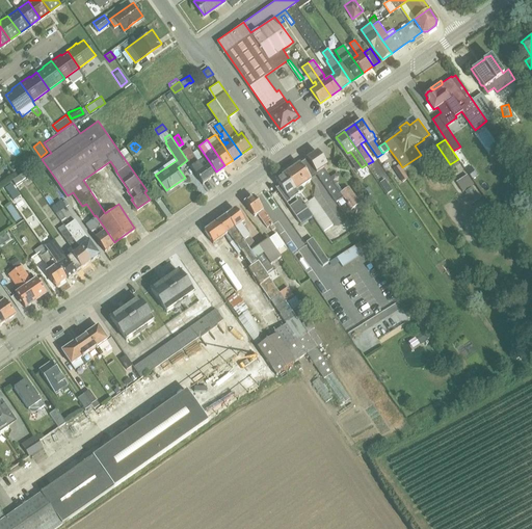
[(181,151),(187,160),(203,182),(210,177),(214,173),(196,148),(193,151),(189,144),(181,151)]
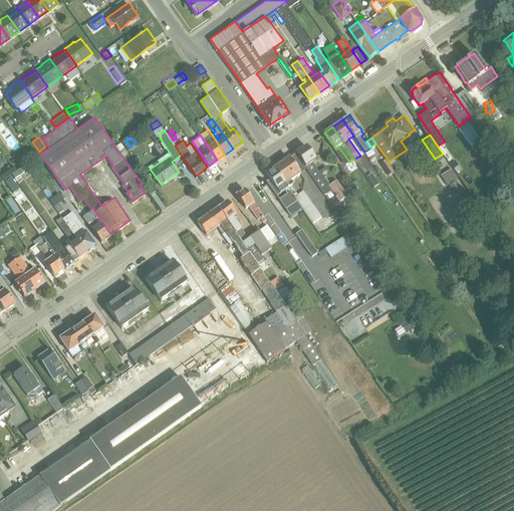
[(296,152),(306,168),(325,193),(331,189),(339,201),(348,195),(337,179),(331,184),(325,175),(330,172),(325,166),(319,170),(313,162),(316,159),(306,145),(296,152)]
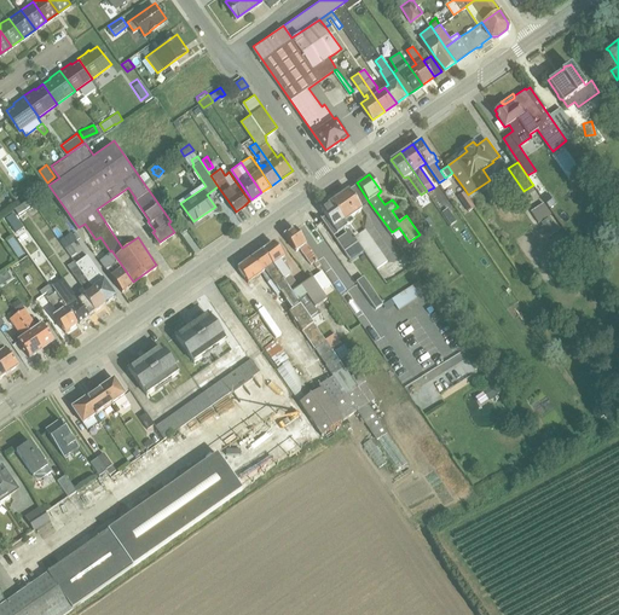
[(16,189),(13,191),(16,195),(18,193),(22,197),(32,190),(24,179),(15,186),(16,189)]
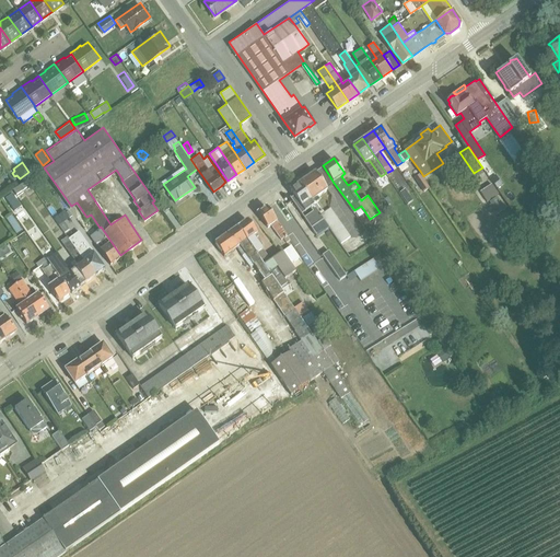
[(316,170),(328,186),(334,183),(323,165),(316,170)]
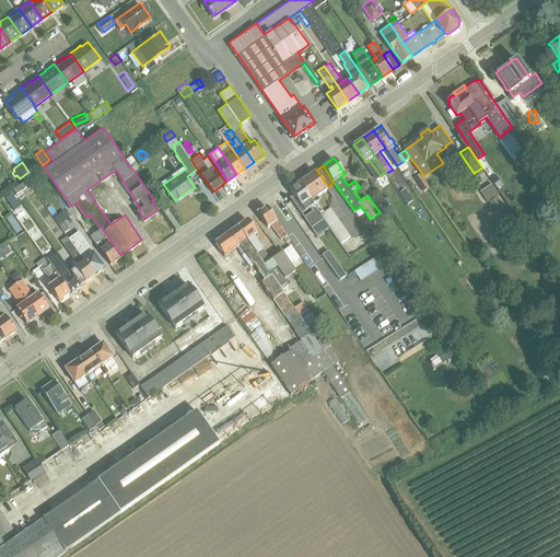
[(396,183),(401,180),(394,169),(388,173),(396,183)]
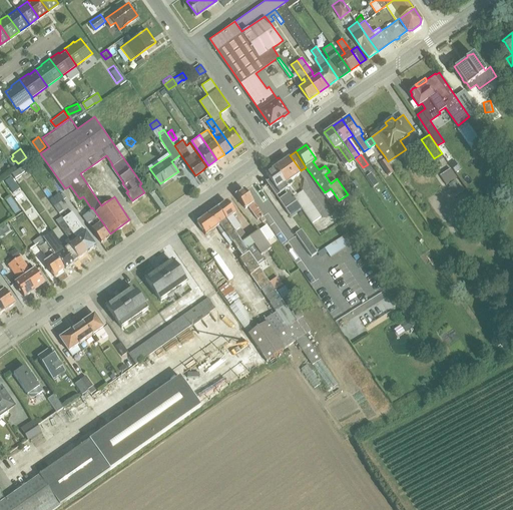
[(274,166),(287,185),(293,181),(291,178),(301,170),(290,155),(274,166)]
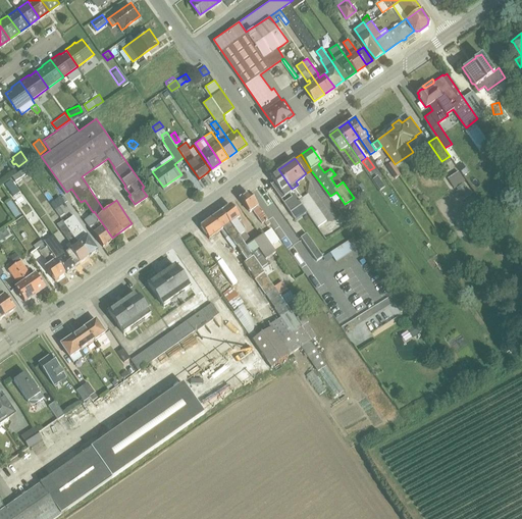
[(395,164),(392,159),(385,163),(395,176),(401,173),(395,164)]
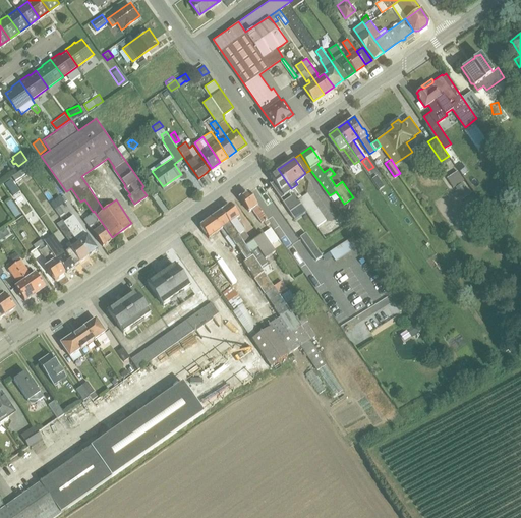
[(461,160),(457,164),(463,173),(468,169),(461,160)]
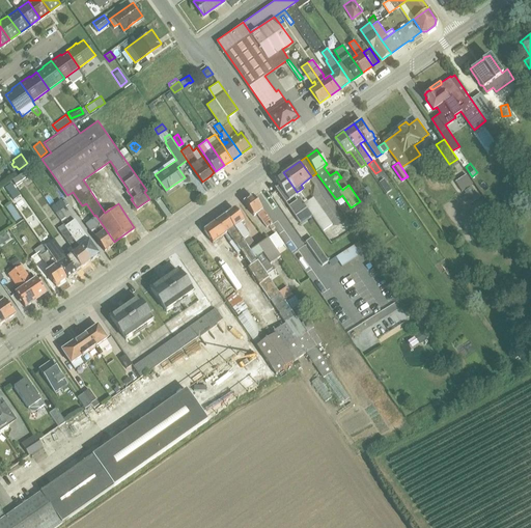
[(357,165),(352,168),(358,176),(362,173),(357,165)]
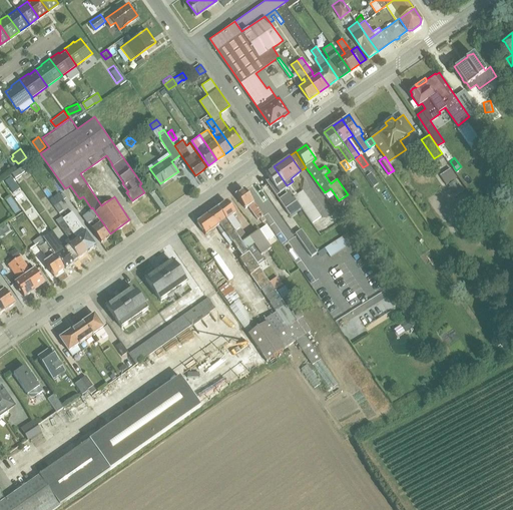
[(26,162),(12,171),(15,176),(28,167),(26,162)]
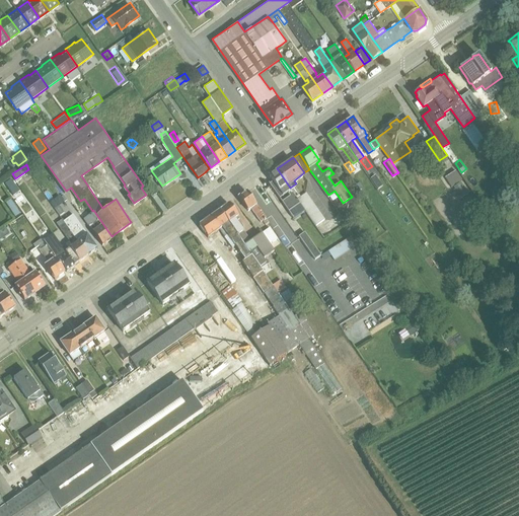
[(290,188),(277,168),(269,174),(273,179),(270,181),(269,180),(269,181),(279,197),(287,192),(289,195),(281,200),(288,210),(300,202),(290,188)]
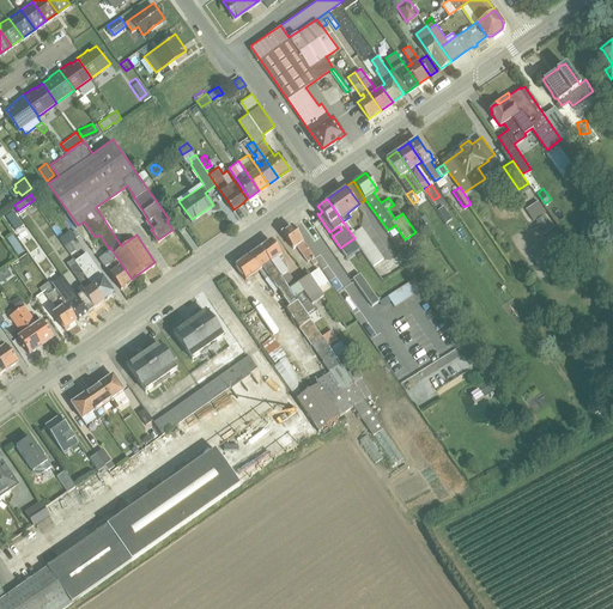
[(539,199),(526,208),(533,218),(546,209),(539,199)]
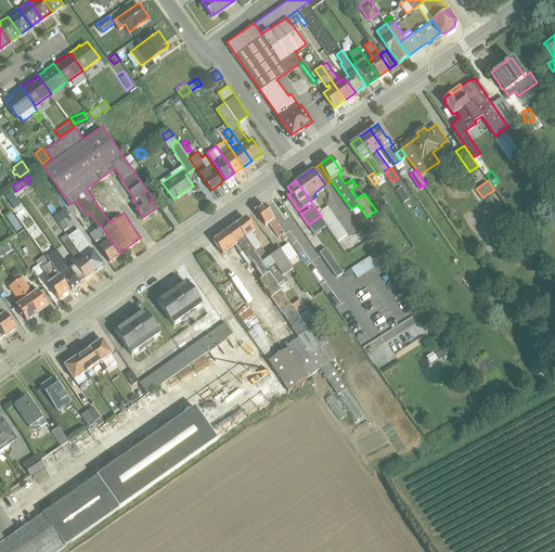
[(396,183),(391,187),(399,196),(403,193),(396,183)]
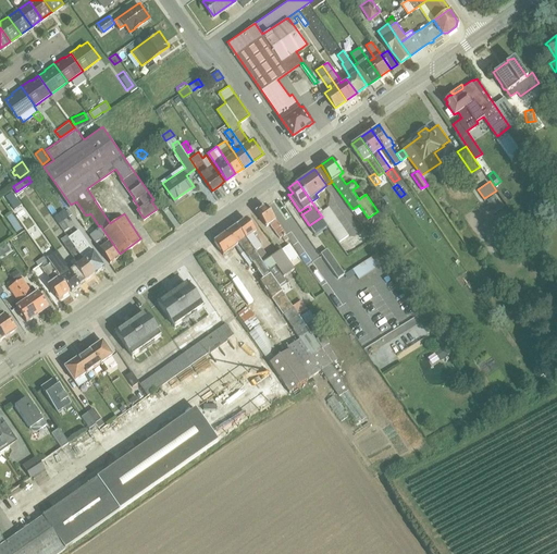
[(0,193),(13,213),(22,208),(9,187),(0,193)]
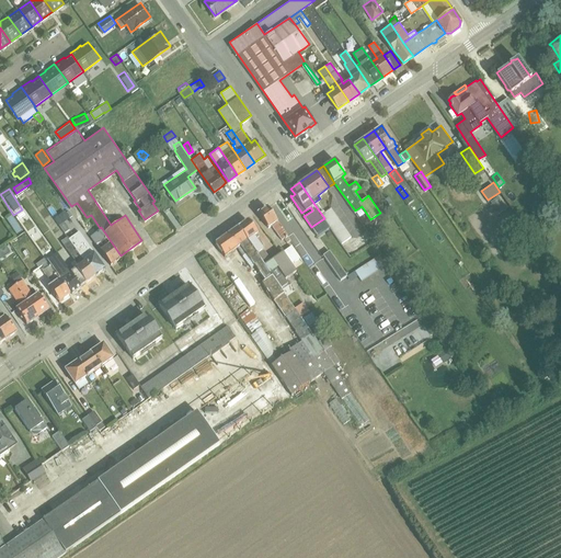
[(497,195),(491,200),(499,212),(505,206),(497,195)]
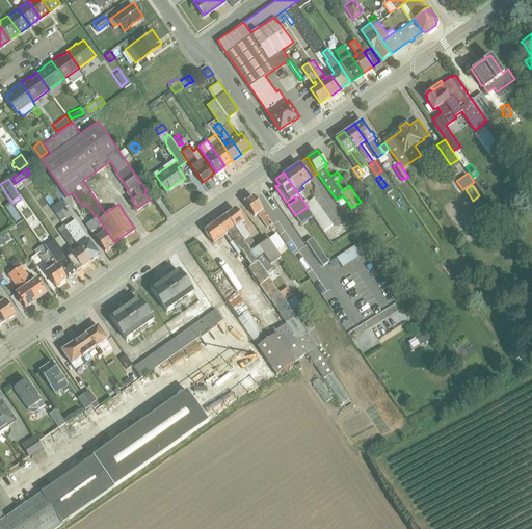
[(254,194),(244,201),(255,215),(258,213),(267,227),(269,225),(272,229),(275,227),(254,194)]
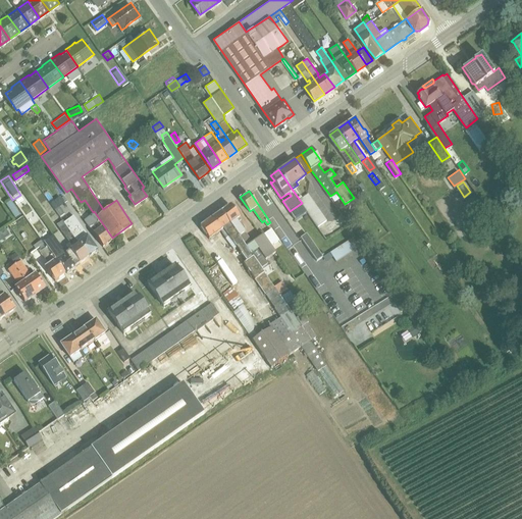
[(308,193),(300,199),(318,225),(327,219),(308,193)]
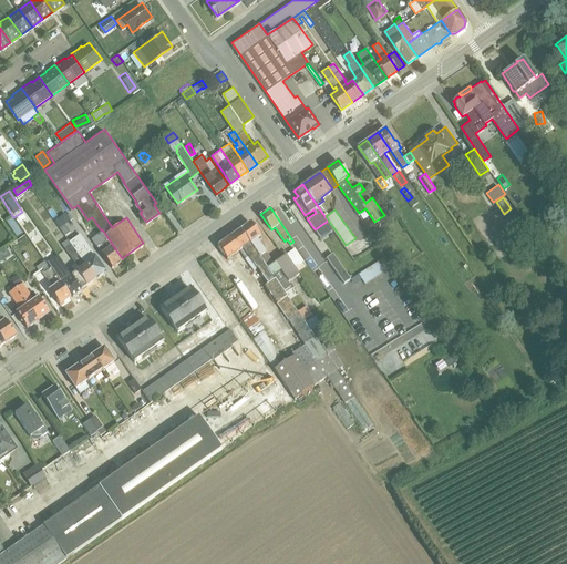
[(58,211),(52,214),(61,227),(66,223),(58,211)]
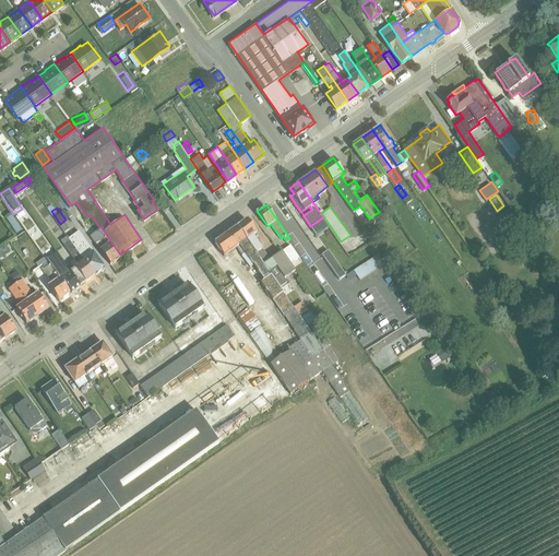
[(12,212),(7,215),(16,232),(22,227),(12,212)]
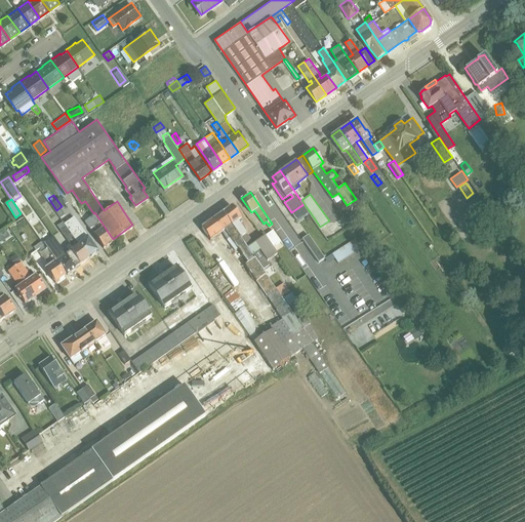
[(223,210),(257,262),(265,255),(268,259),(278,252),(273,245),(266,234),(254,242),(245,229),(246,228),(243,223),(242,224),(240,222),(242,219),(232,204),(223,210)]
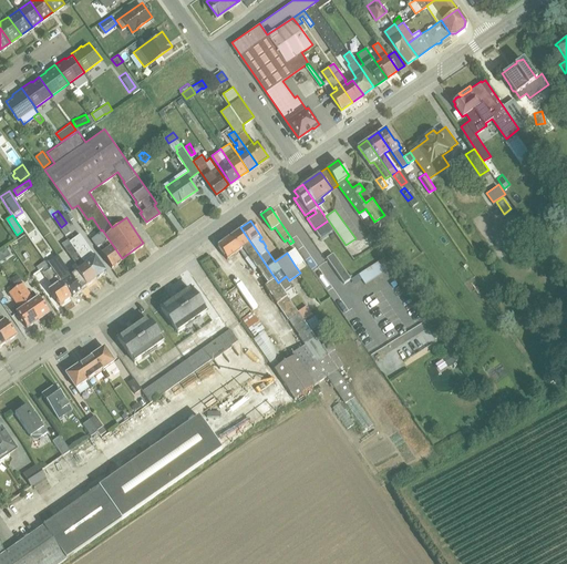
[(232,235),(240,248),(255,269),(257,267),(268,283),(265,285),(305,344),(316,336),(303,318),(297,309),(278,283),(240,227),(232,235)]
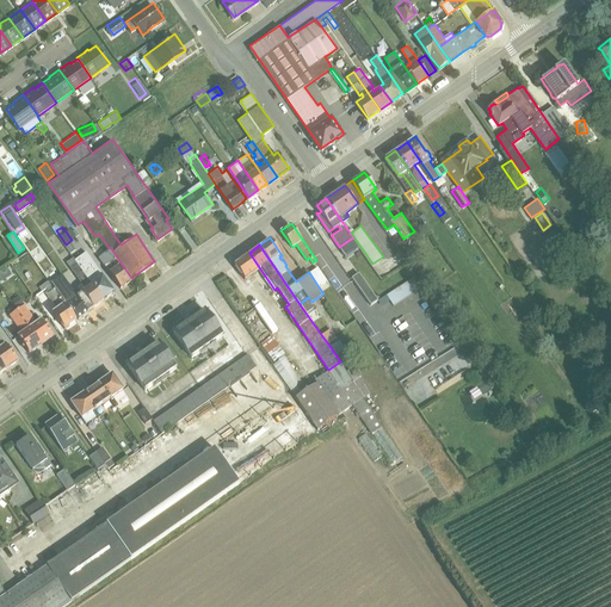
[(110,247),(109,248),(99,254),(121,286),(131,278),(110,247)]
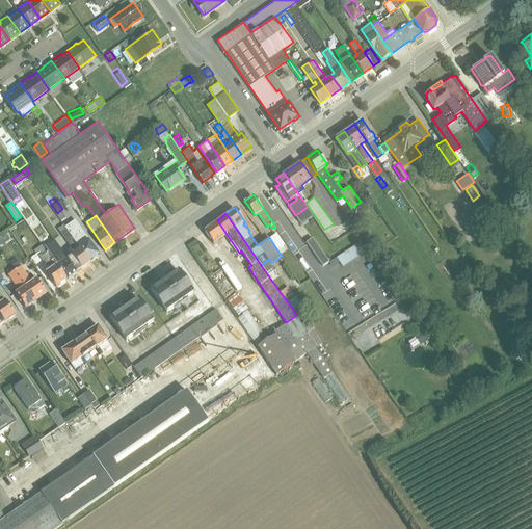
[(225,233),(217,220),(205,229),(213,241),(225,233)]
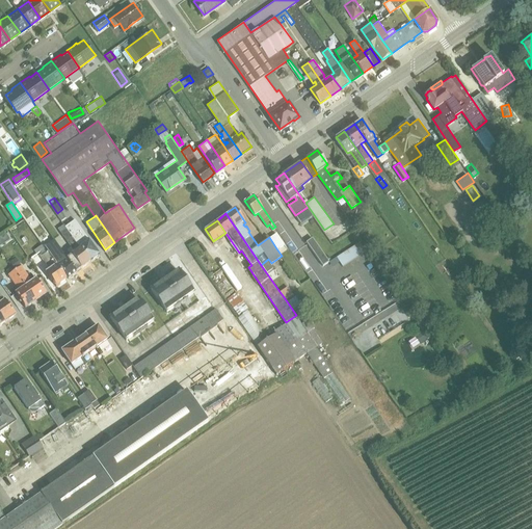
[(65,225),(90,260),(100,253),(85,232),(82,234),(76,233),(77,229),(73,229),(74,226),(71,221),(65,225)]
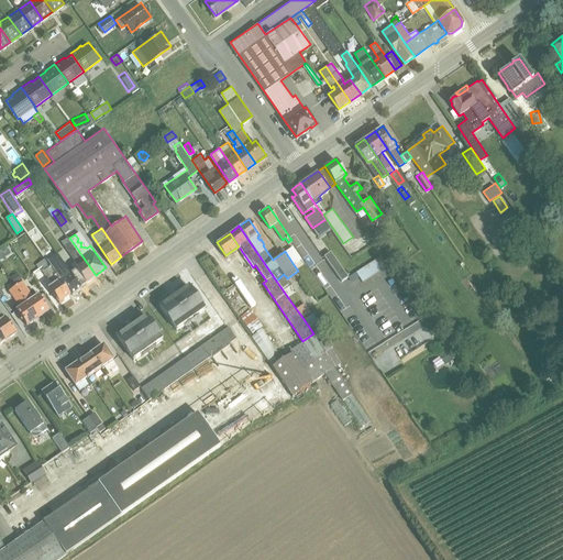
[(70,271),(81,285),(96,275),(69,238),(68,235),(62,240),(79,265),(70,271)]
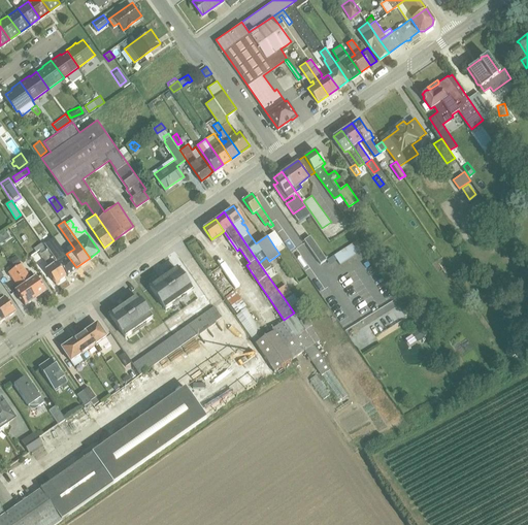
[(267,235),(274,247),(283,241),(274,230),(267,235)]
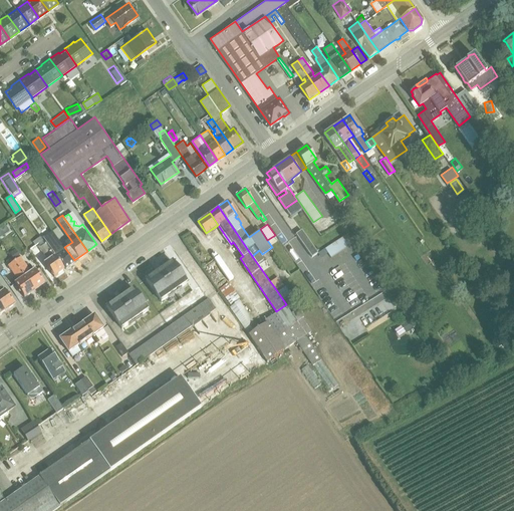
[(312,256),(319,251),(301,227),(295,232),(312,256)]
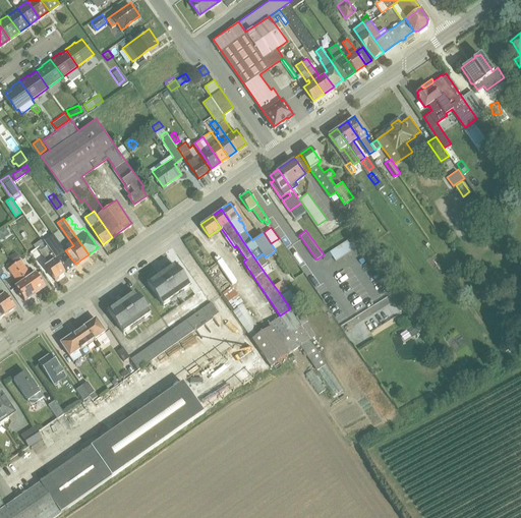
[(75,264),(65,250),(53,232),(44,238),(66,270),(75,264)]
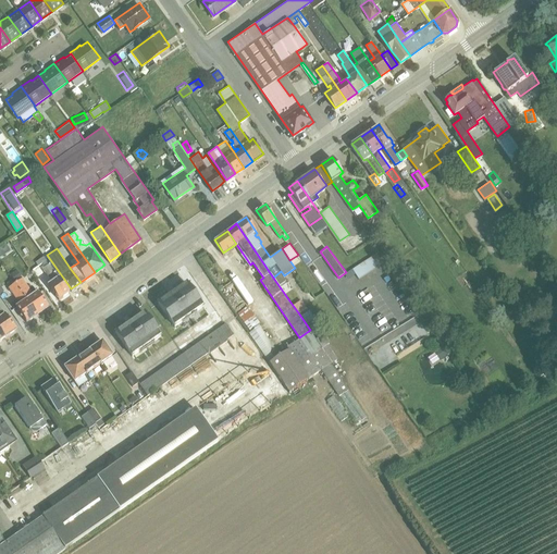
[(376,251),(346,272),(348,277),(355,272),(359,277),(383,261),(378,253),(376,251)]
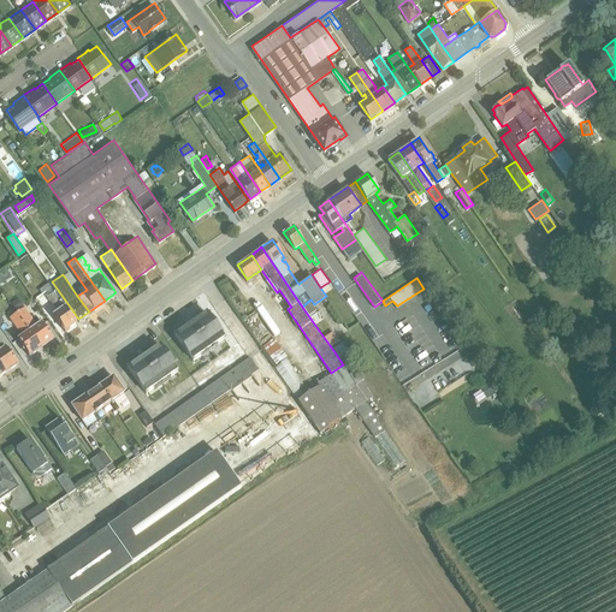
[(48,280),(40,286),(43,291),(47,287),(51,292),(47,293),(58,309),(53,312),(65,328),(77,320),(48,280)]
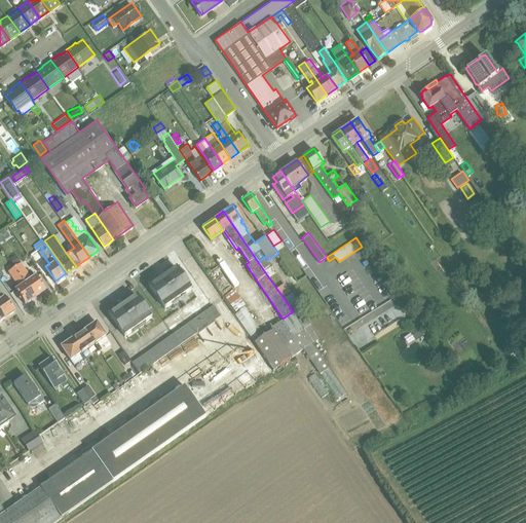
[(15,252),(10,256),(15,263),(22,259),(15,252)]
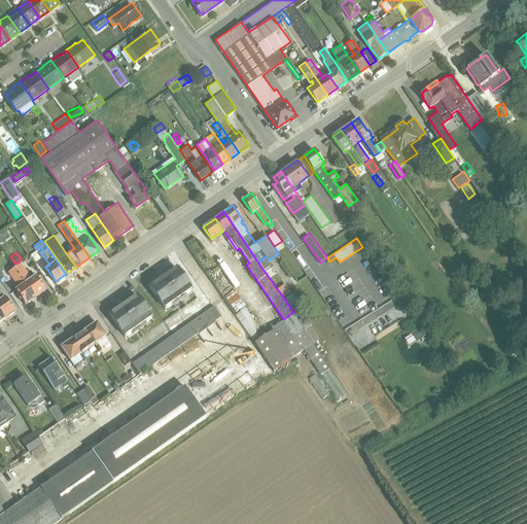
[(14,265),(35,294),(45,288),(36,273),(33,269),(31,268),(29,268),(27,268),(22,260),(14,265)]
